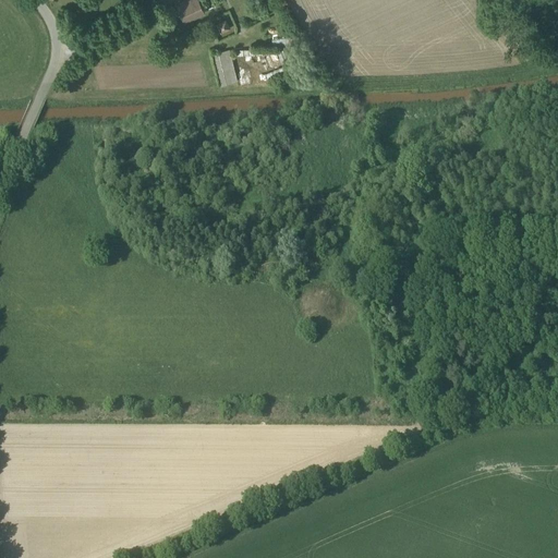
[(183,22),(204,13),(197,0),(182,0),(174,3),(183,22)]
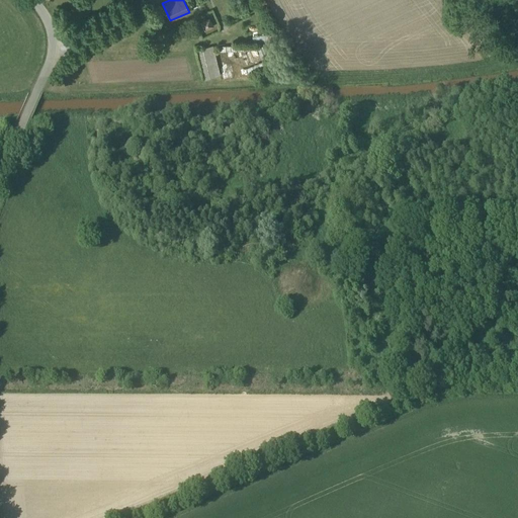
[(212,26),(208,17),(199,21),(203,30),(212,26)]
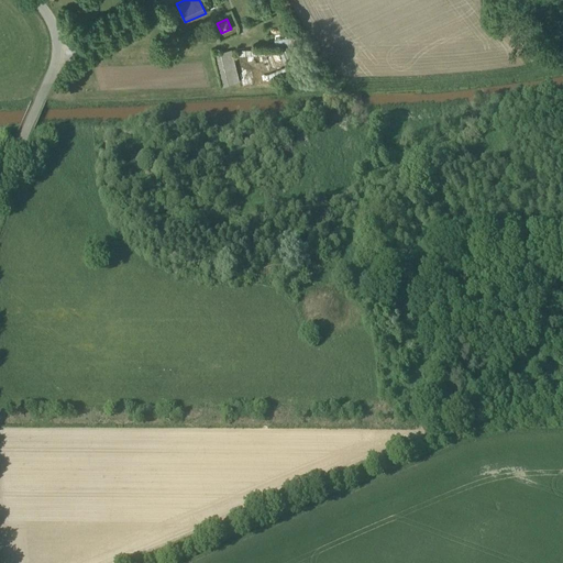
[(273,39),(273,45),(273,46),(300,43),(299,36),(273,39)]
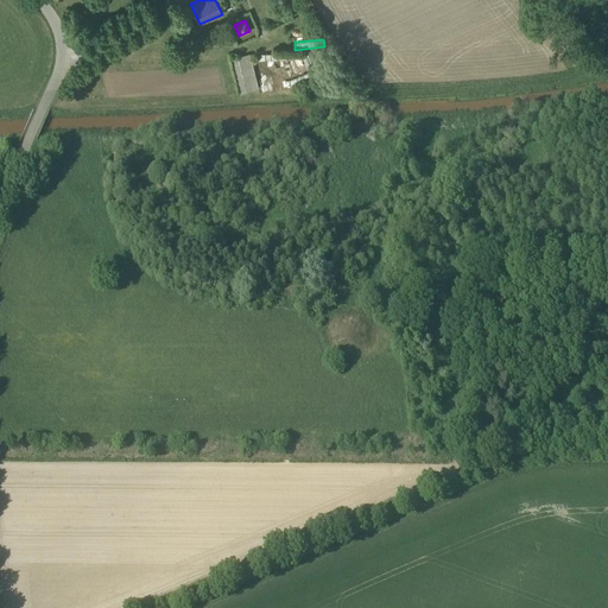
[(310,54),(315,64),(324,61),(321,50),(310,54)]
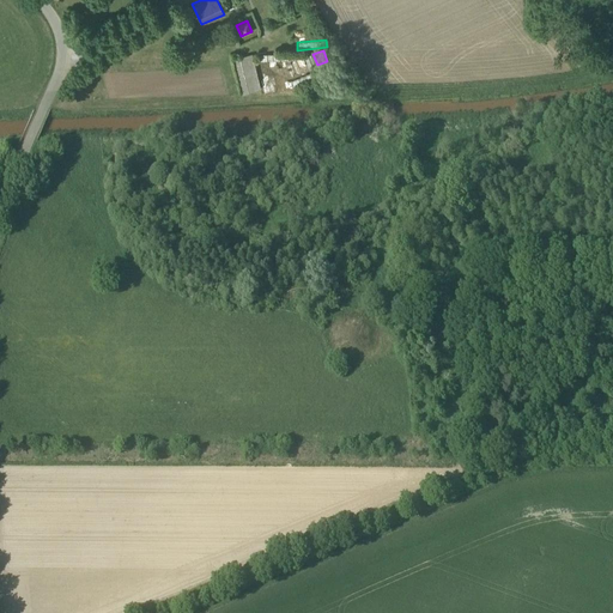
[(235,70),(255,71),(250,54),(232,59),(235,70)]
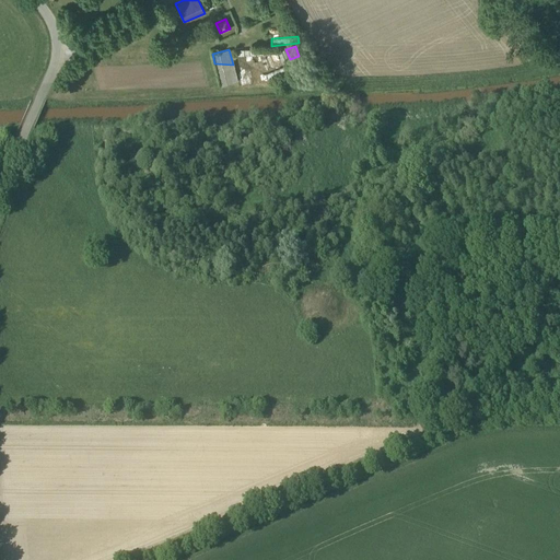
[(305,67),(303,60),(266,74),(268,81),(305,67)]
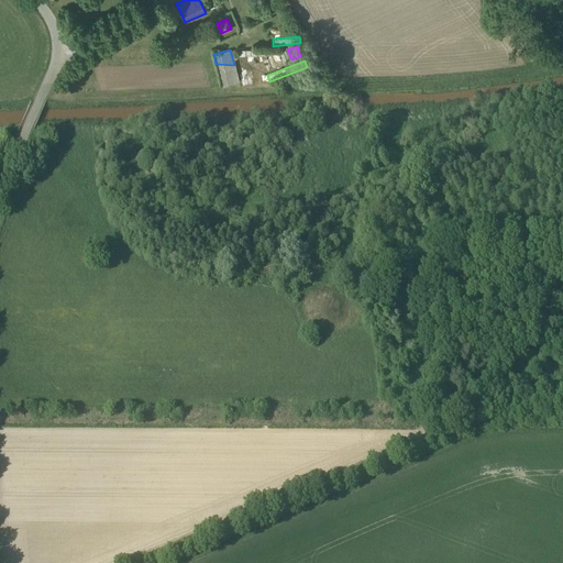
[(216,64),(221,87),(239,83),(234,65),(216,64)]
